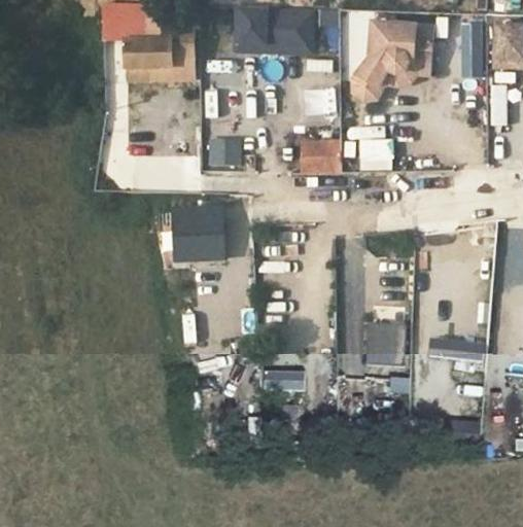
[(142,7),(101,6),(101,36),(141,37),(142,7)]
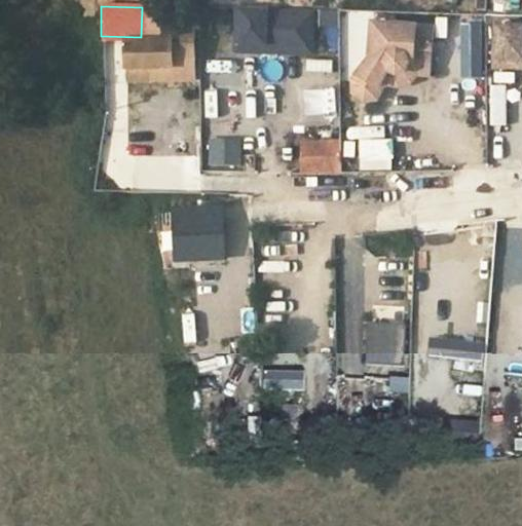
[(308,9),(231,7),(230,45),(290,46),(290,42),(307,43),(308,9)]
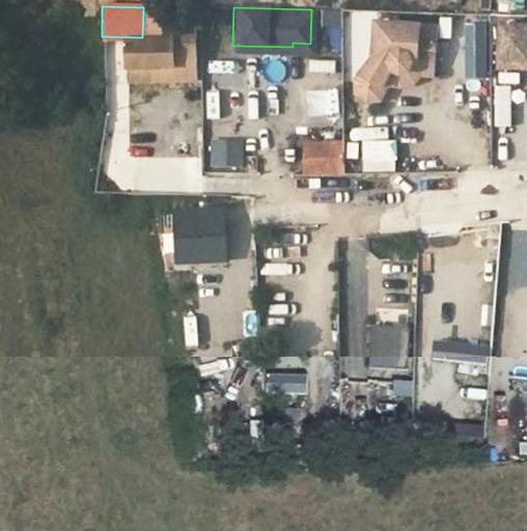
[(337,10),(321,10),(321,27),(337,27),(337,10)]
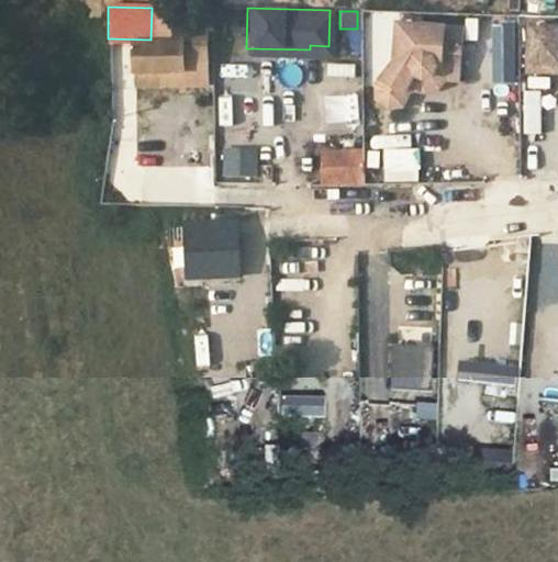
[(388,62),(371,85),(371,98),(382,107),(395,104),(401,92),(400,91),(408,72),(409,74),(412,77),(414,78),(416,78),(417,78),(419,78),(421,78),(423,77),(424,76),(426,75),(427,74),(428,71),(428,70),(428,67),(452,69),(455,29),(391,23),(388,62)]
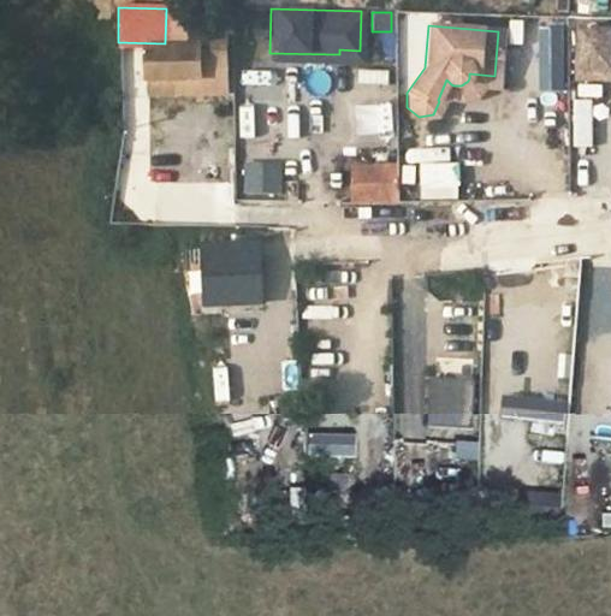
[(610,28),(571,28),(569,69),(610,70),(610,28)]
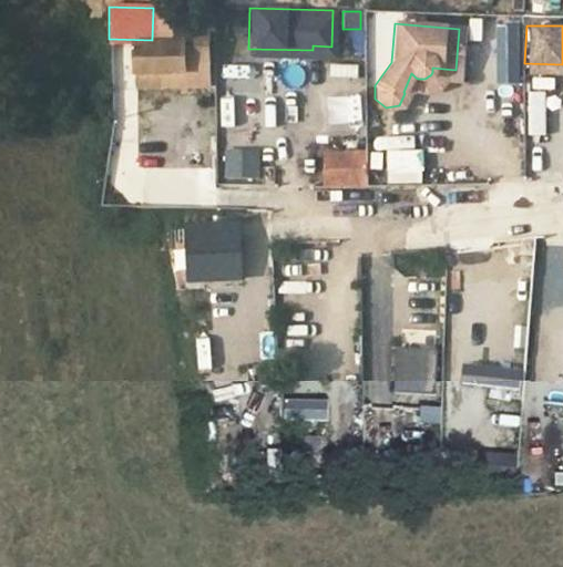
[(198,32),(178,32),(178,44),(166,44),(131,45),(131,74),(203,73),(202,44),(198,44),(198,32)]
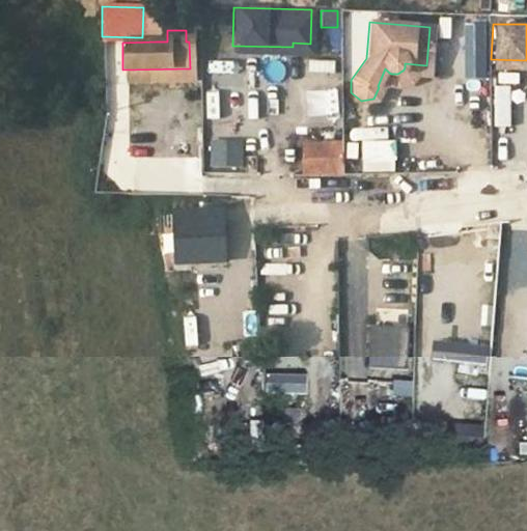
[(167,30),(156,30),(156,42),(167,42),(167,30)]
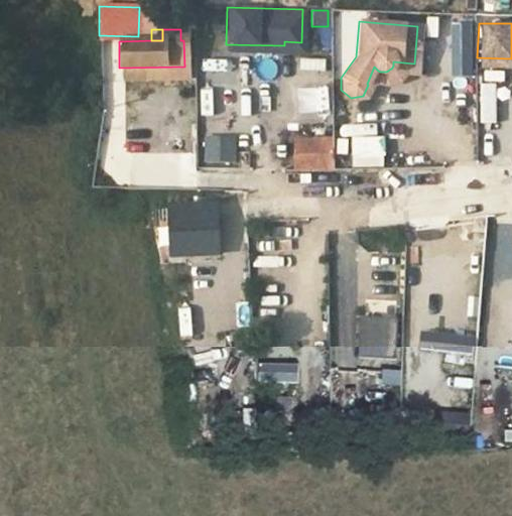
[(471,72),(471,42),(444,41),(444,71),(471,72)]
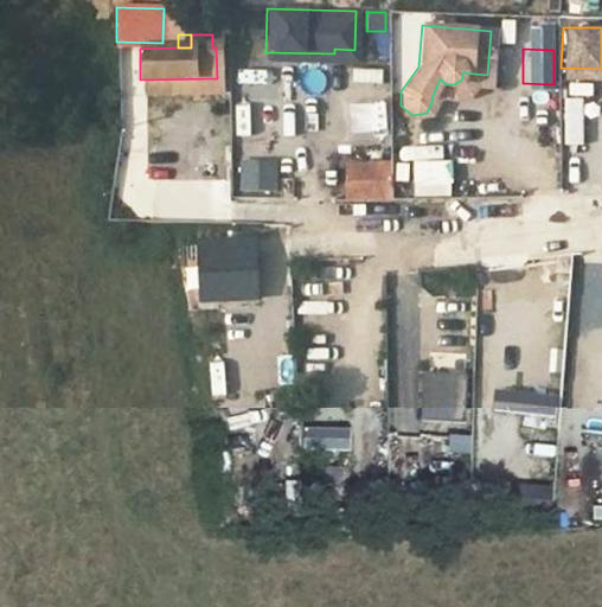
[(334,53),(266,52),(266,61),(334,62),(334,53)]
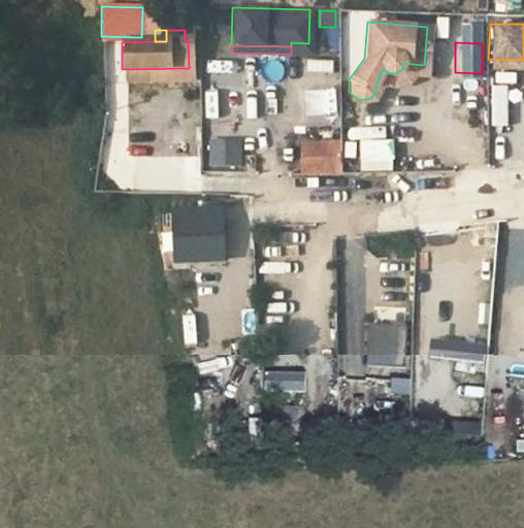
[(375,86),(377,87),(380,83),(388,86),(396,86),(401,85),(406,81),(413,74),(424,75),(424,65),(402,63),(402,66),(402,67),(401,69),(400,70),(398,71),(397,72),(395,73),(393,73),(392,73),(391,73),(389,73),(387,72),(384,69),(383,68),(375,86)]
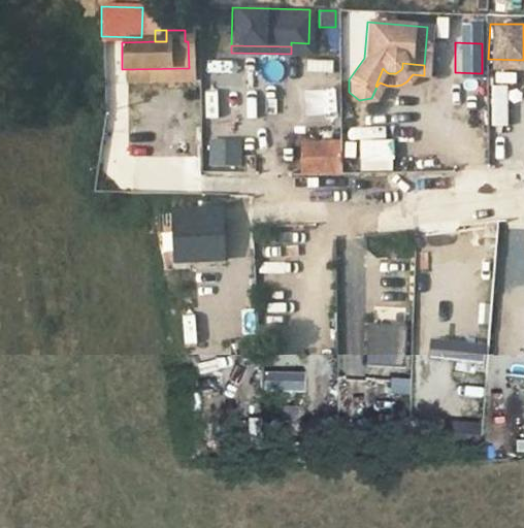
[(189,81),(189,68),(122,69),(122,83),(189,81)]
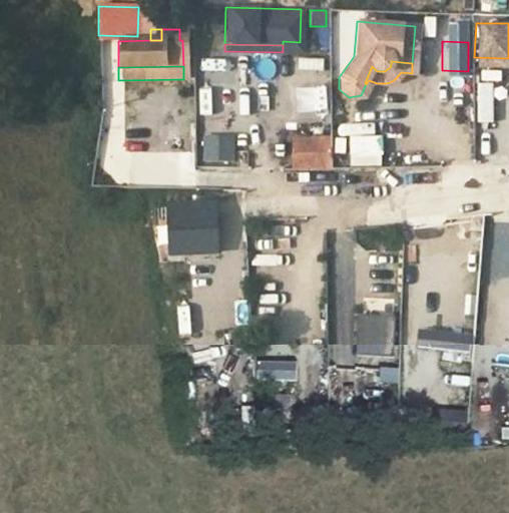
[(479,72),(479,110),(507,110),(507,72),(479,72)]
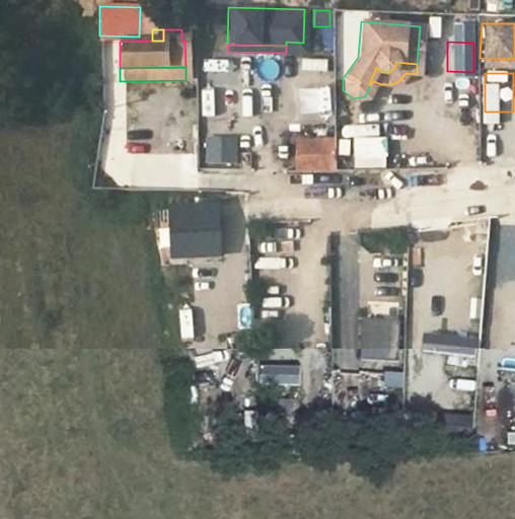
[(337,123),(339,156),(354,155),(352,122),(337,123)]
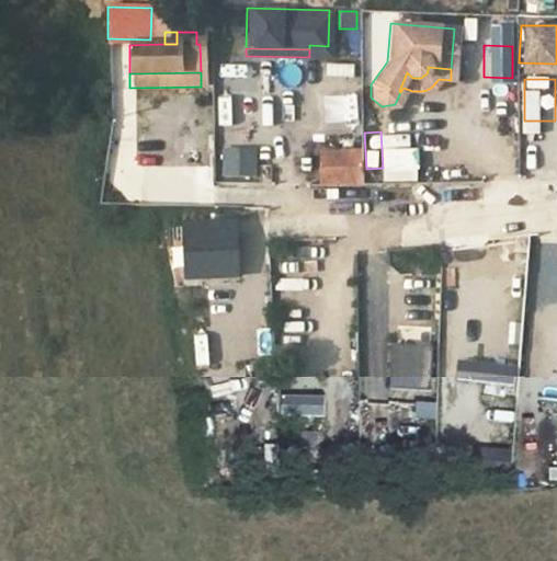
[(195,149),(195,172),(209,172),(208,148),(195,149)]
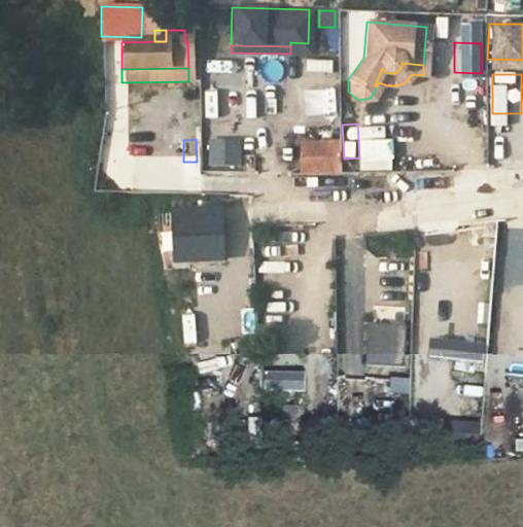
[(238,139),(207,139),(207,165),(238,165),(238,139)]
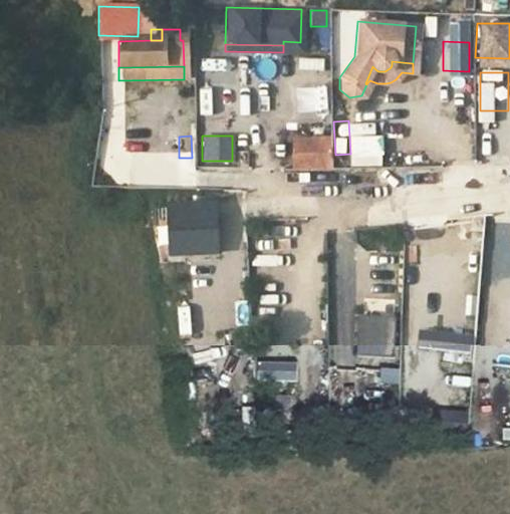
[(329,169),(328,137),(292,138),(293,170),(329,169)]
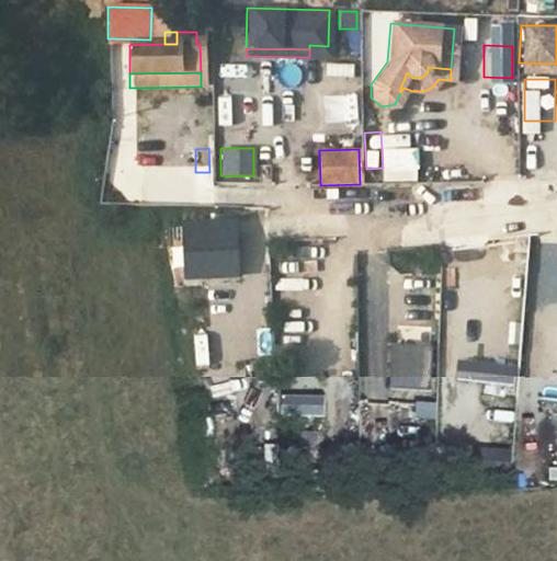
[(236,224),(183,224),(183,276),(236,276),(236,224)]
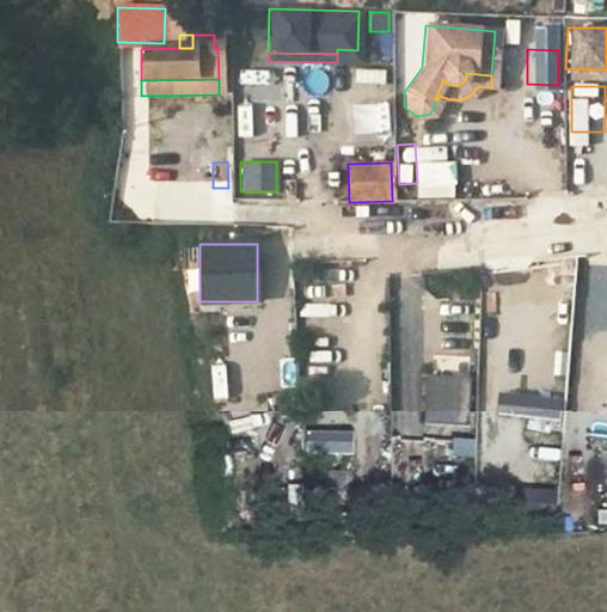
[(556,261),(531,264),(533,281),(558,277),(556,261)]
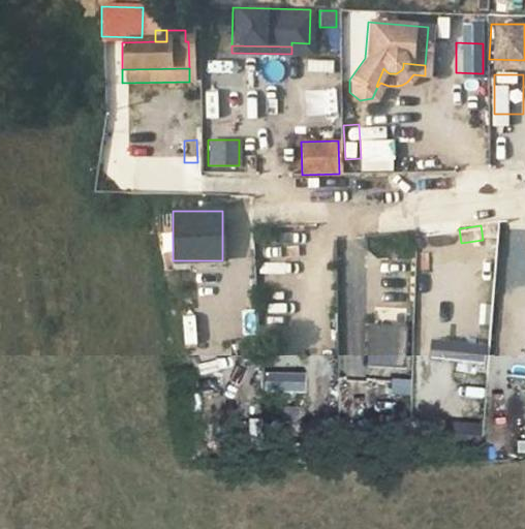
[(459,245),(459,279),(490,280),(490,245),(459,245)]
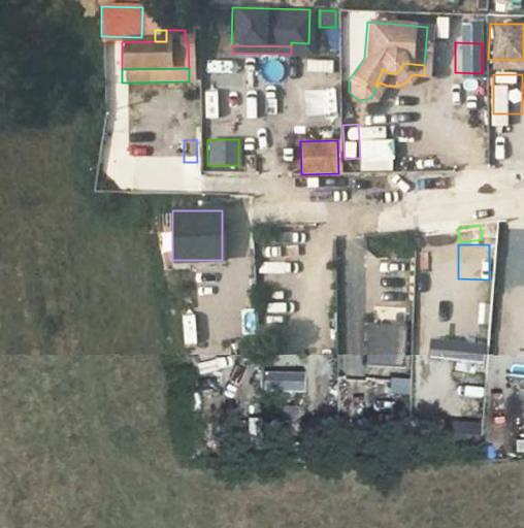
[(454,329),(485,329),(486,295),(454,295),(454,329)]
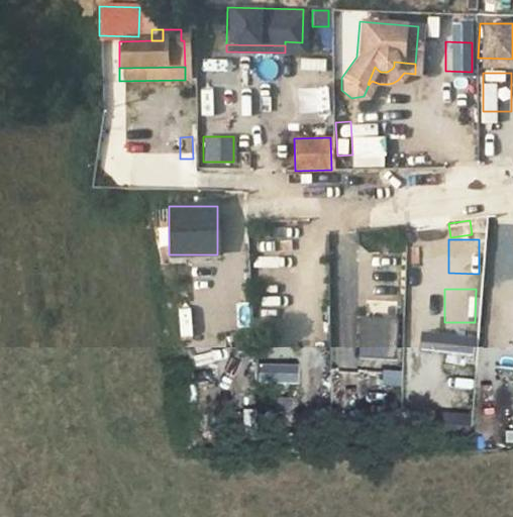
[(393,319),(354,319),(353,358),(393,358),(393,319)]
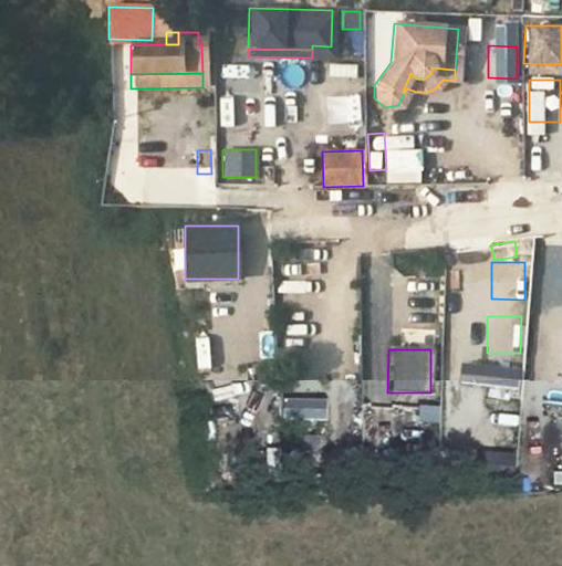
[(513,368),(461,367),(460,386),(513,386),(513,368)]
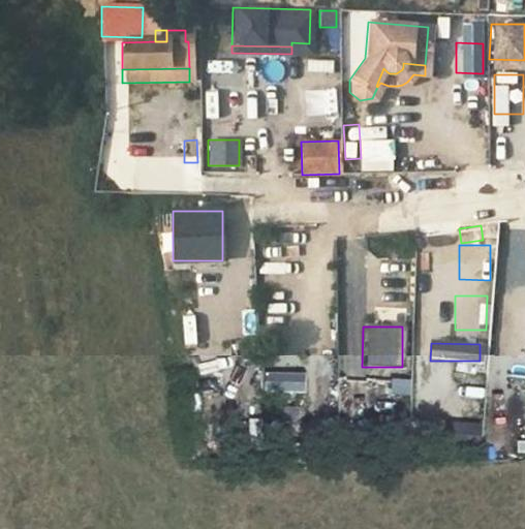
[(301,377),(264,377),(264,393),(301,394),(301,377)]
